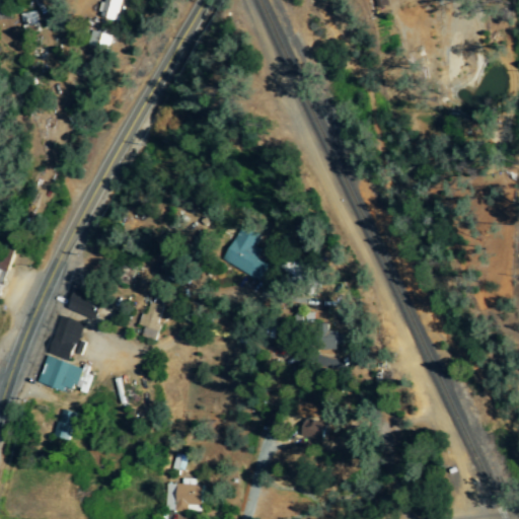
[(122,0),(105,0),(105,5),(102,4),(99,19),(119,22),(122,0)]
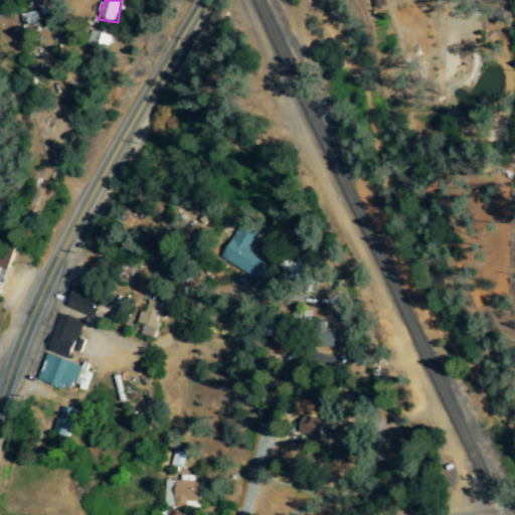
[(386,5),(383,0),(371,0),(375,9),(386,5)]
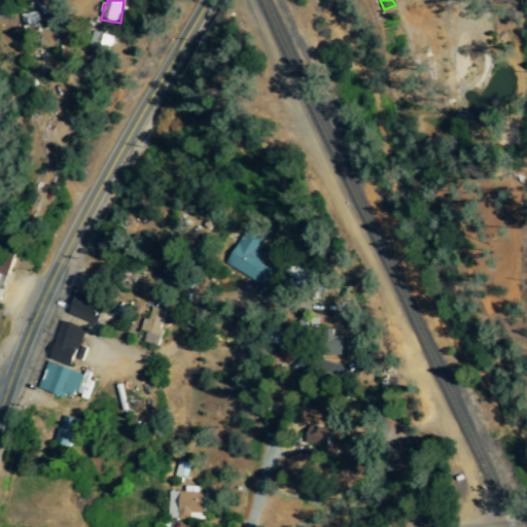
[(39,32),(34,12),(19,15),(23,36),(39,32)]
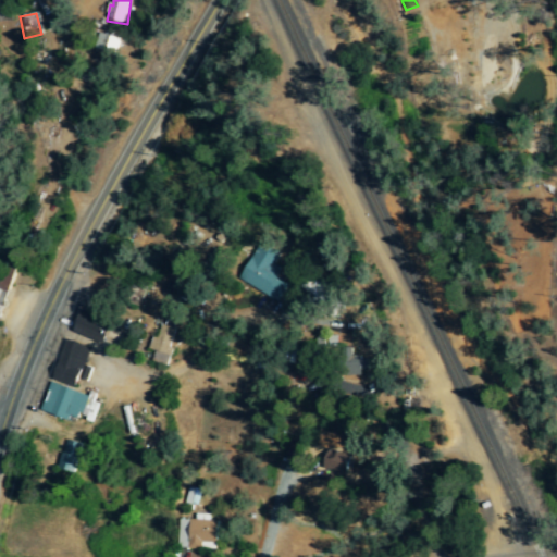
[(95,51),(118,56),(121,39),(98,35),(95,51)]
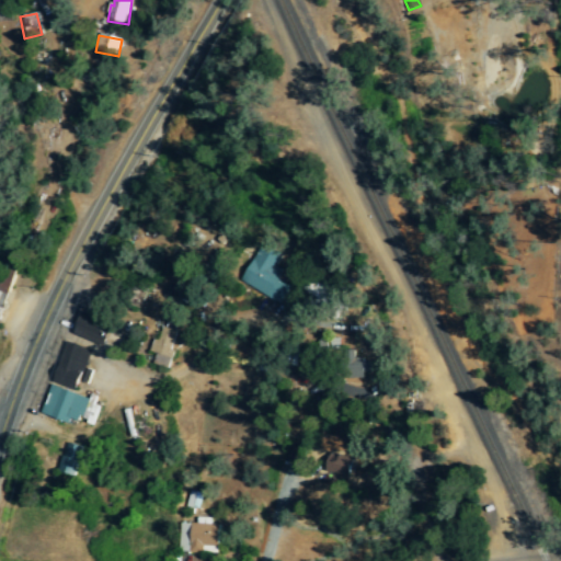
[(241,281),(278,302),(288,285),(278,278),(283,270),(276,265),(283,253),(263,242),(241,281)]
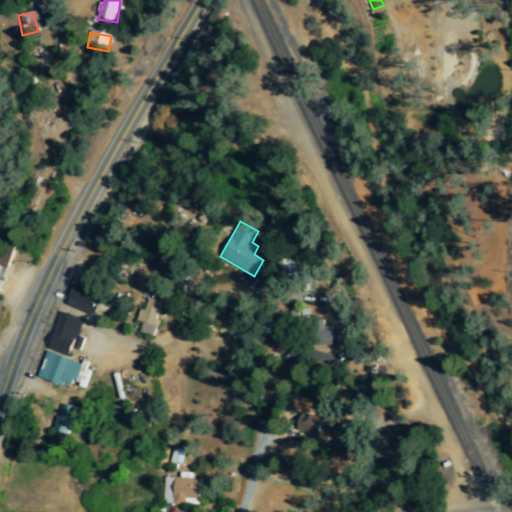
[(0,282),(12,251),(2,247),(0,250),(0,282)]
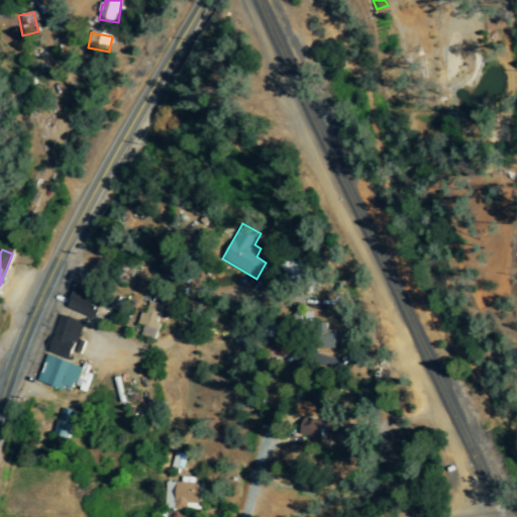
[(75,289),(102,301),(93,321),(66,309),(75,289)]
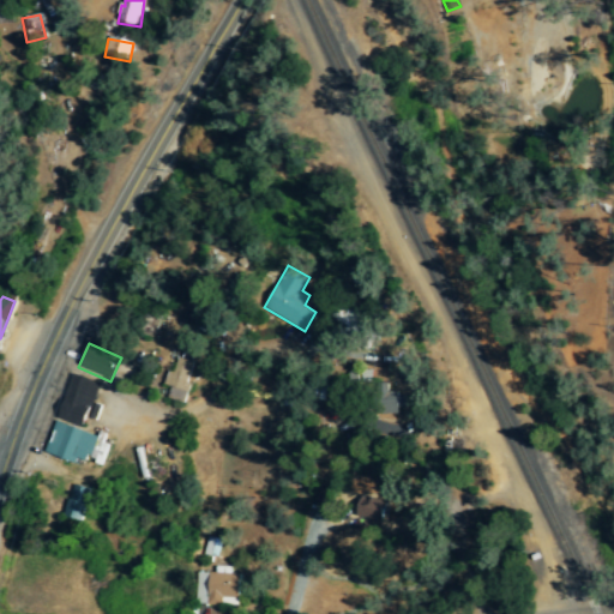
[(192,362),(176,357),(172,373),(167,372),(162,385),(170,387),(167,398),(184,403),(190,384),(186,383),(192,362)]
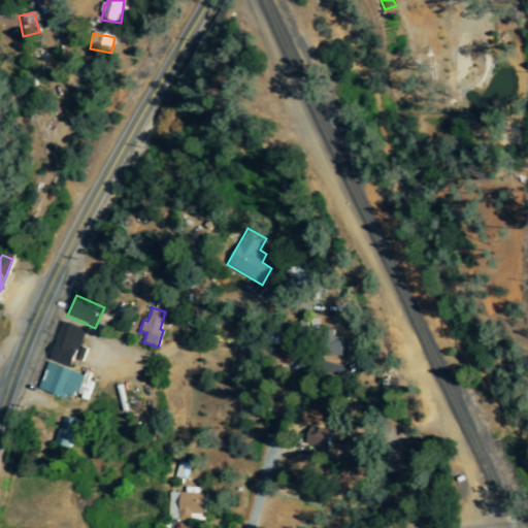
[(61,324),(84,332),(69,368),(46,360),(61,324)]
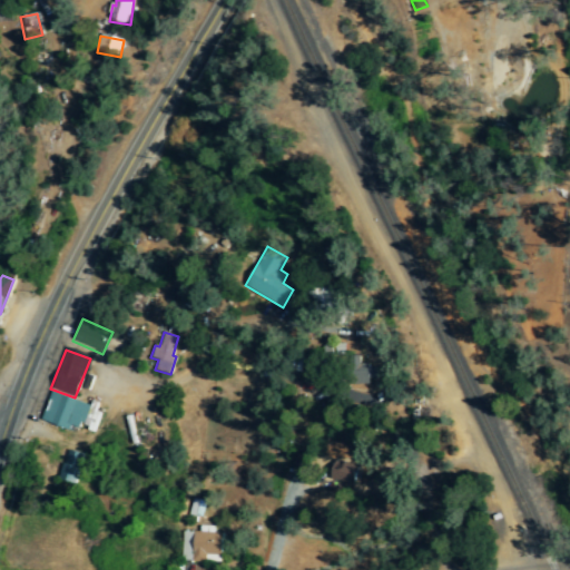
[(359,371),(359,384),(373,384),(373,372),(359,371)]
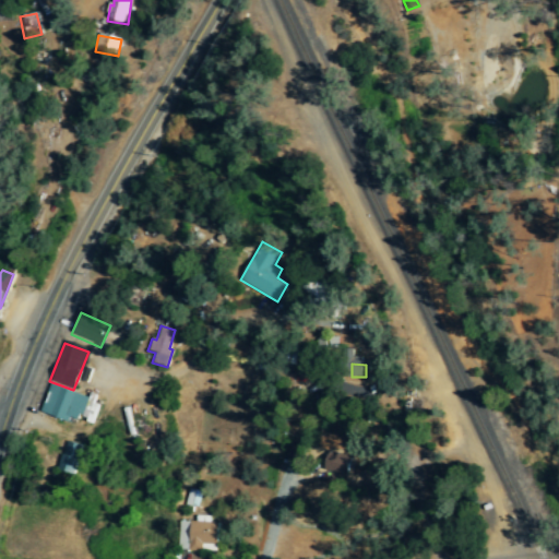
[(38,412),(49,384),(85,399),(76,420),(68,417),(66,423),(38,412)]
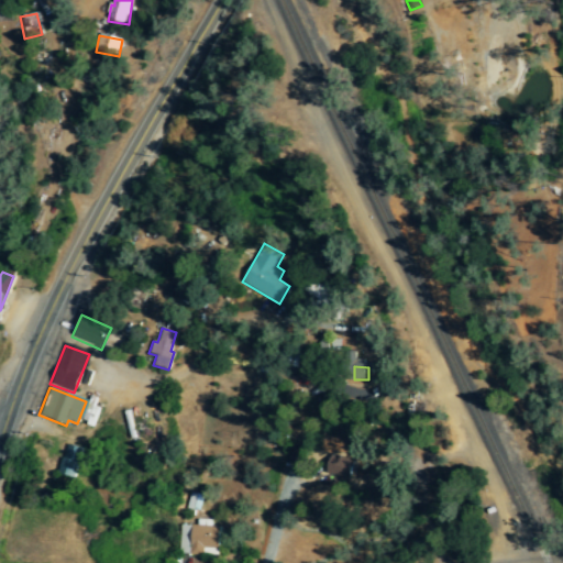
[(58,474),(75,477),(83,448),(66,443),(58,474)]
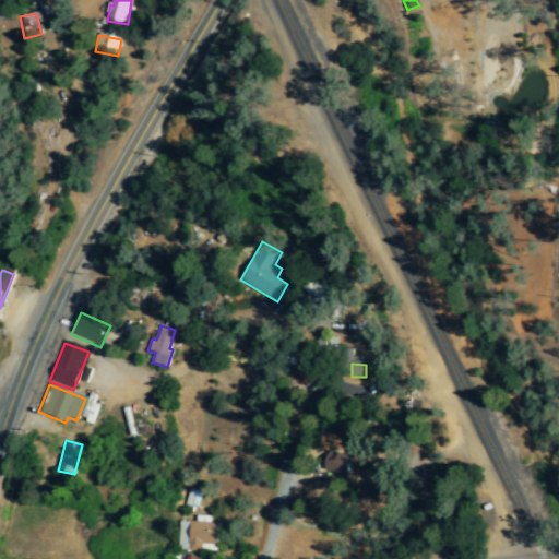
[(349,460),(329,453),(323,471),(345,477),(349,460)]
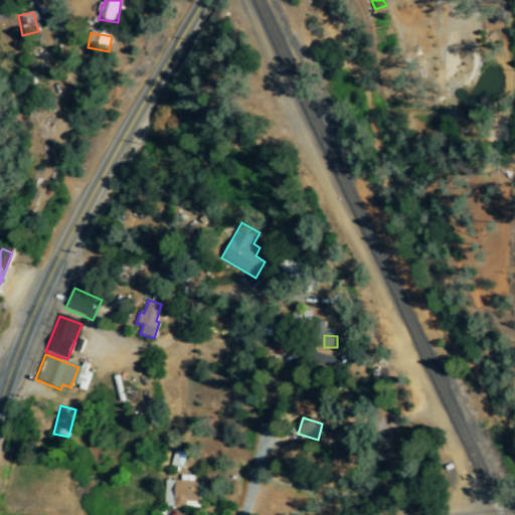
[(201,502),(202,483),(194,482),(194,476),(180,476),(180,481),(164,481),(163,507),(185,508),(185,501),(201,502)]
